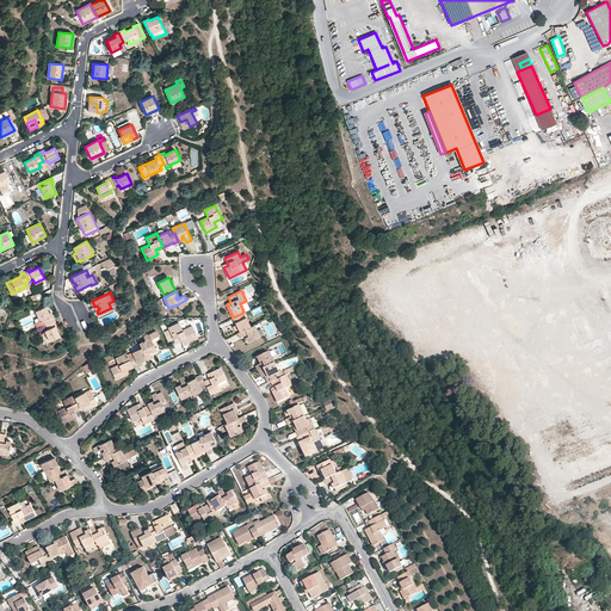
[(246,301),(240,303),(244,312),(246,312),(250,309),(246,301)]
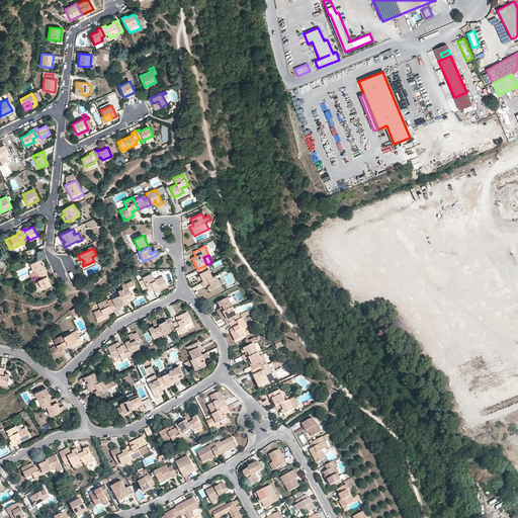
[(42,269),(41,265),(38,260),(30,264),(33,272),(29,274),(31,278),(38,275),(47,271),(45,268),(42,269)]
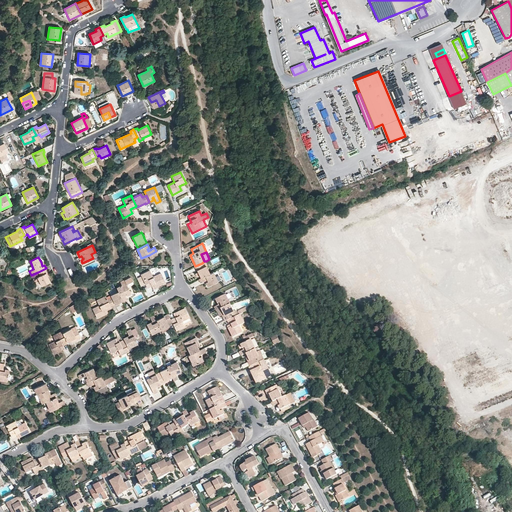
[(210,273),(206,266),(204,266),(202,263),(195,266),(198,272),(199,275),(201,278),(210,273)]
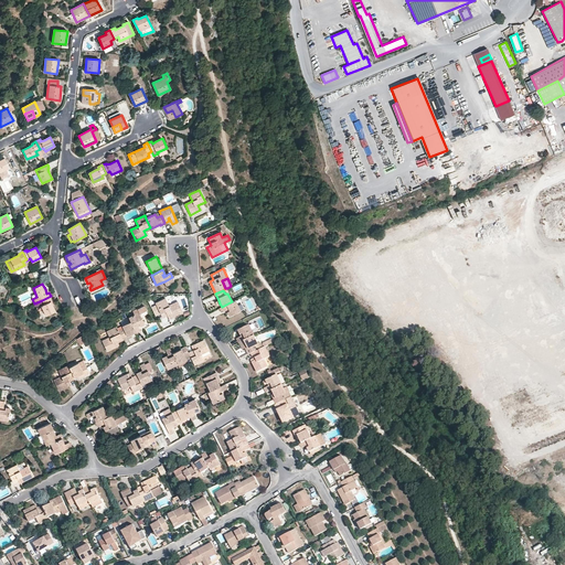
[(51,296),(42,300),(44,305),(41,306),(46,316),(55,311),(52,305),(51,301),(53,300),(51,296)]
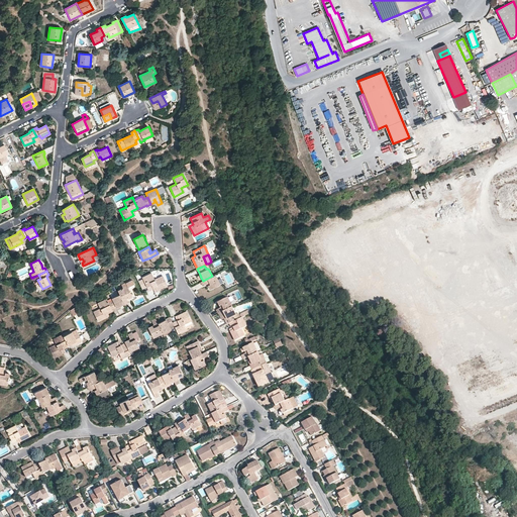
[(168,286),(163,276),(154,280),(151,274),(142,278),(148,291),(150,290),(153,289),(154,292),(168,286)]
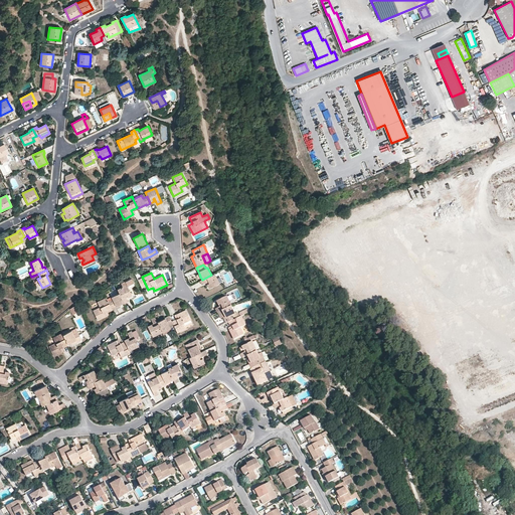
[(206,283),(208,282),(209,284),(207,284),(208,288),(218,283),(214,274),(211,275),(202,280),(200,281),(202,285),(206,283)]
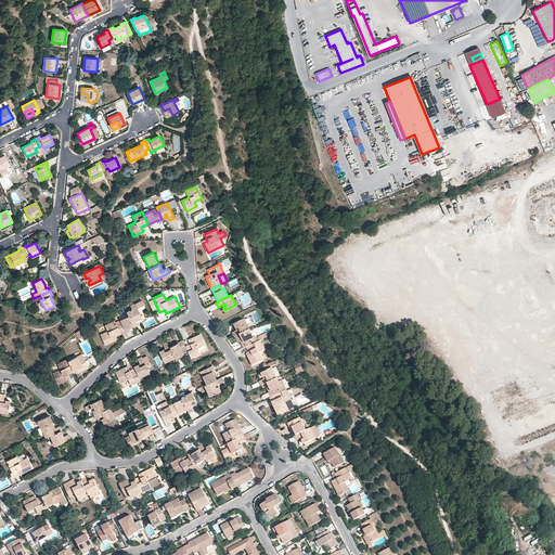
[(141,299),(130,305),(132,309),(127,312),(128,315),(133,325),(134,327),(138,325),(136,321),(134,319),(137,318),(138,320),(142,318),(137,308),(143,305),(141,299)]
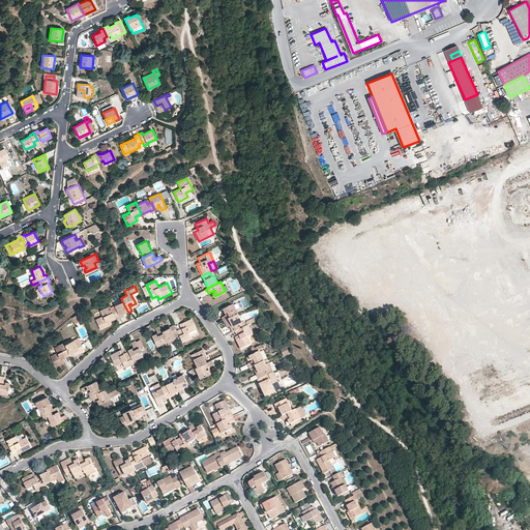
[(122,301),(114,305),(115,308),(111,310),(115,317),(127,311),(122,301)]
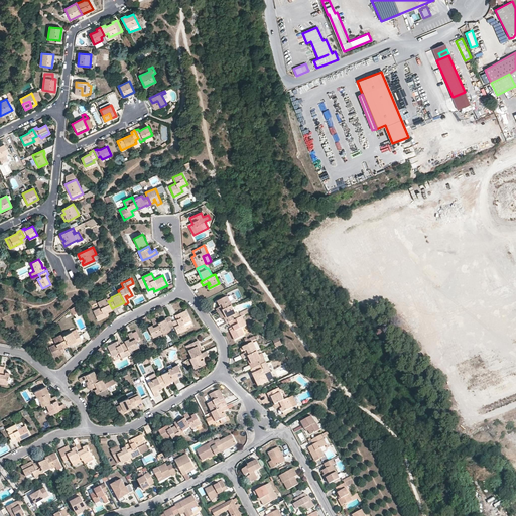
[(220,305),(222,304),(223,306),(221,307),(217,309),(218,313),(223,310),(232,306),(233,306),(228,297),(218,301),(220,305)]
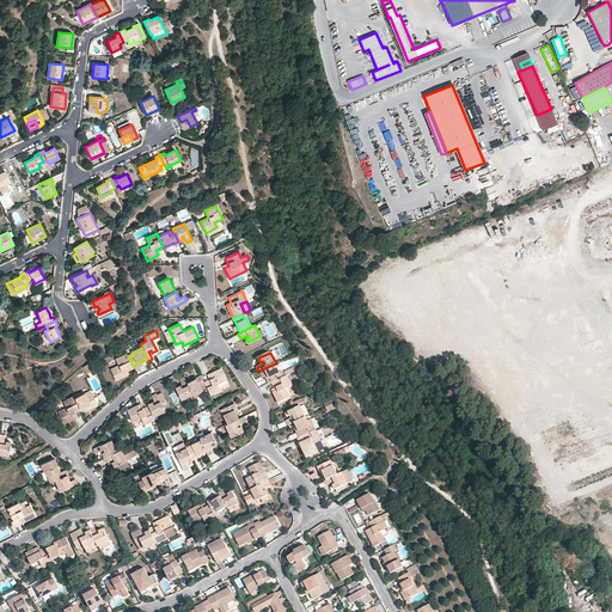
[(126,354),(116,359),(118,365),(111,368),(116,380),(129,374),(128,371),(133,368),(133,366),(128,357),(126,354)]
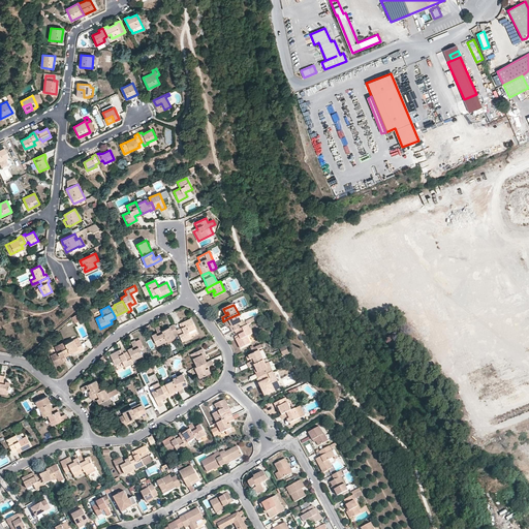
[(228,318),(230,322),(231,324),(229,325),(232,332),(235,331),(242,328),(241,327),(245,324),(243,321),(242,321),(238,314),(228,318)]
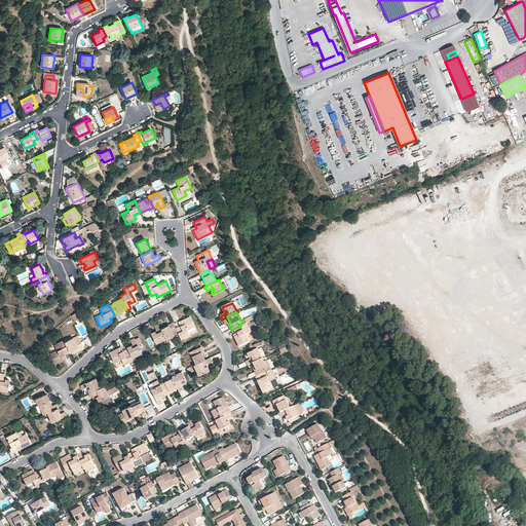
[(190,335),(187,329),(194,326),(189,316),(180,321),(182,325),(180,326),(176,328),(177,330),(181,339),(190,335)]
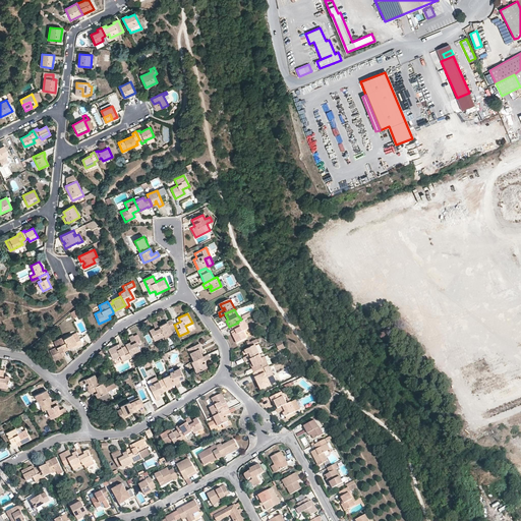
[(167,322),(159,326),(164,335),(171,331),(171,330),(171,329),(175,327),(174,325),(171,320),(167,322)]
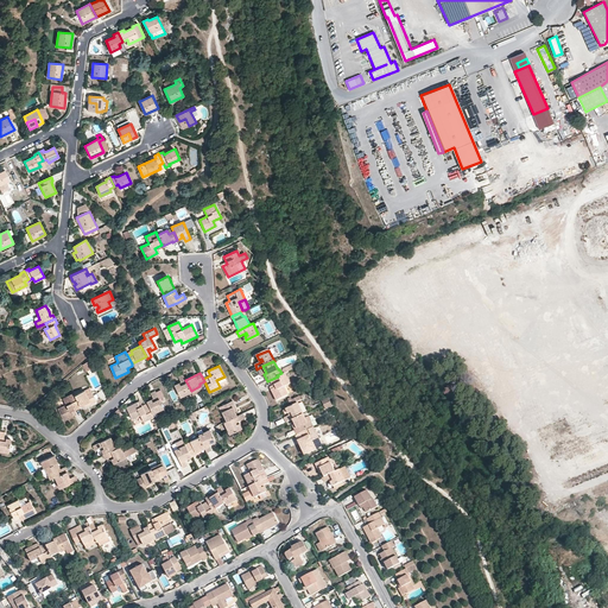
[(284,386),(290,384),(285,373),(278,377),(270,380),(273,385),(274,385),(276,387),(271,390),(277,400),(287,394),(284,386)]
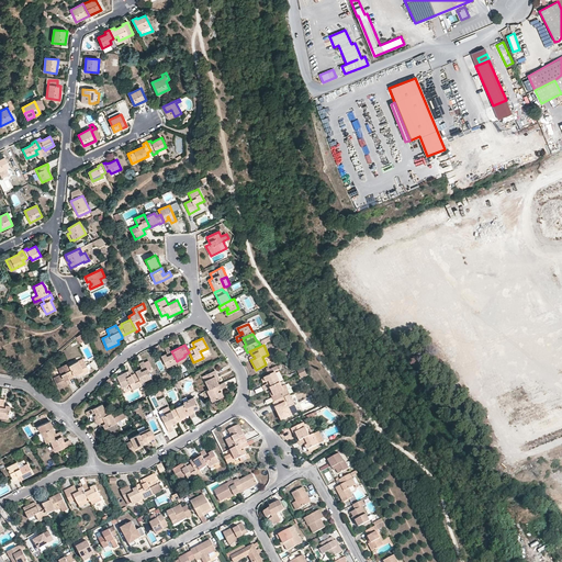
[(167,352),(168,355),(167,356),(165,353),(161,356),(166,367),(177,362),(177,361),(171,351),(169,346),(165,348),(167,352)]
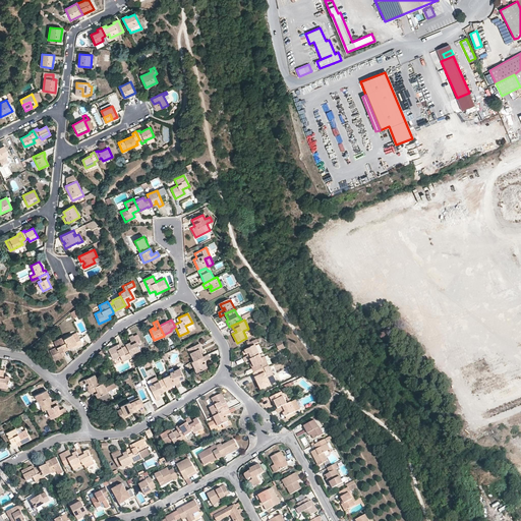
[(244,331),(248,338),(253,336),(249,329),(244,331)]
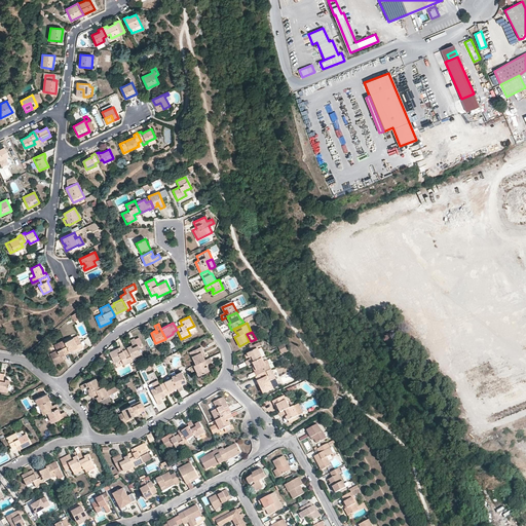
[(83,346),(77,336),(65,342),(70,352),(74,350),(76,348),(77,349),(83,346)]
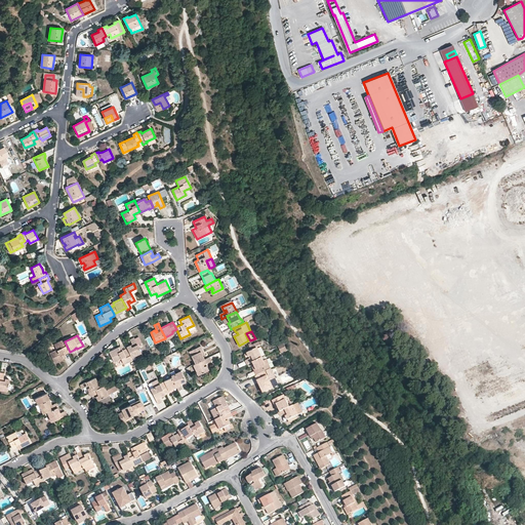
[(132,344),(133,346),(131,347),(130,345),(126,347),(127,348),(131,357),(142,353),(135,339),(134,337),(130,339),(132,344)]
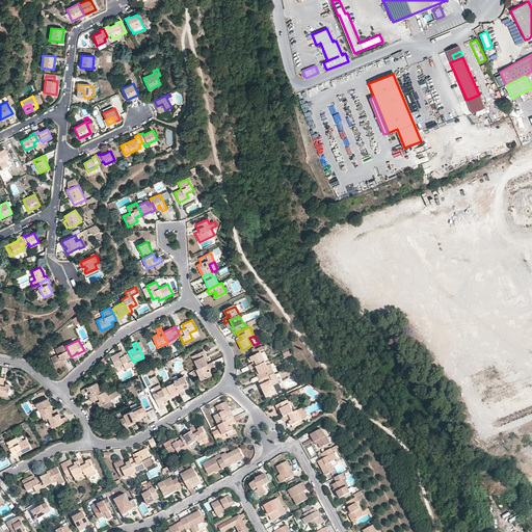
[(64,344),(55,348),(57,354),(51,357),(55,367),(64,363),(62,358),(64,357),(65,358),(71,356),(65,346),(64,344)]
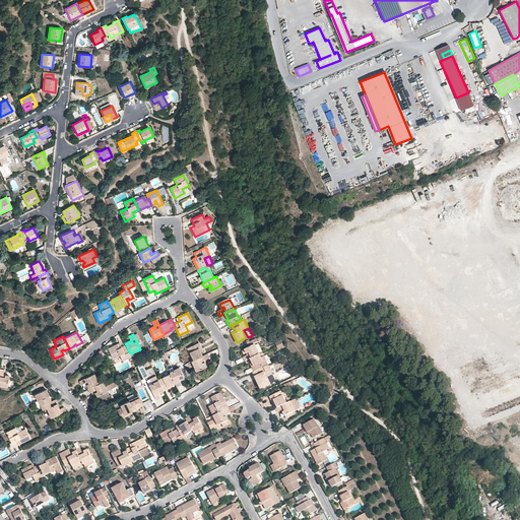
[(202,355),(201,351),(200,349),(201,348),(198,342),(188,348),(190,352),(190,351),(193,360),(202,355)]
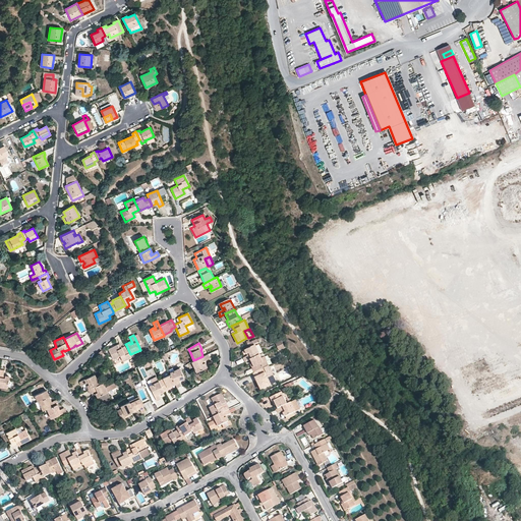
[(259,355),(264,353),(258,343),(255,345),(259,355)]
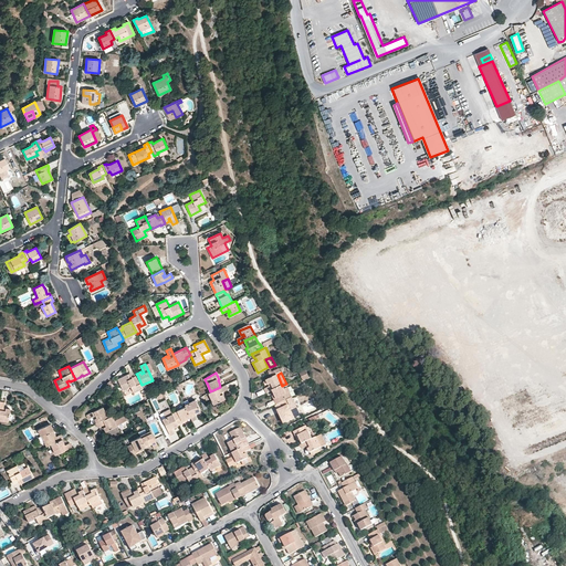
[(137,375),(132,377),(129,378),(127,375),(117,379),(123,390),(130,387),(133,392),(143,387),(142,385),(137,375)]
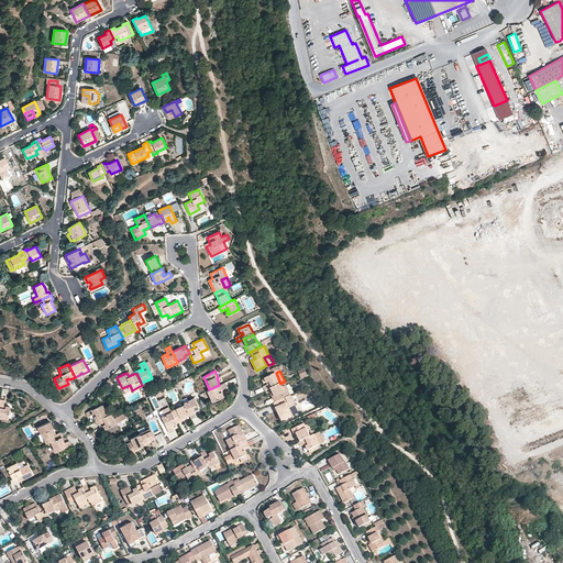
[(271,388),(280,384),(276,373),(265,378),(267,383),(269,382),(271,384),(268,384),(263,386),(265,390),(271,388)]
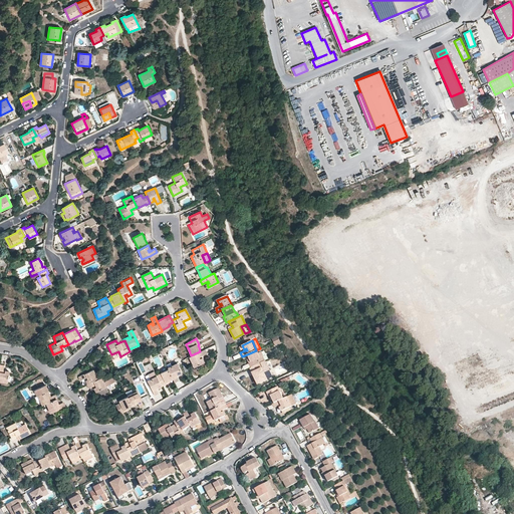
[(205,348),(200,351),(191,355),(189,356),(194,366),(204,362),(202,357),(200,358),(199,356),(201,355),(207,353),(205,348)]
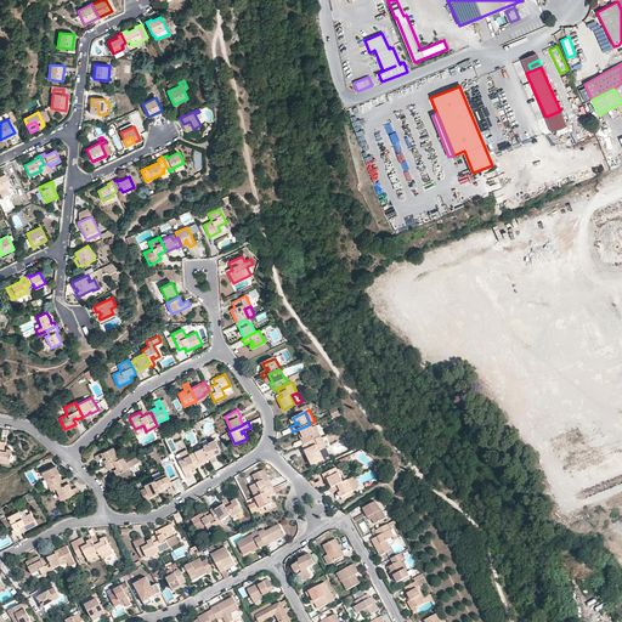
[(318,431),(316,427),(312,428),(310,424),(299,429),(301,434),(303,436),(300,437),(304,445),(315,440),(321,436),(317,431),(318,431)]
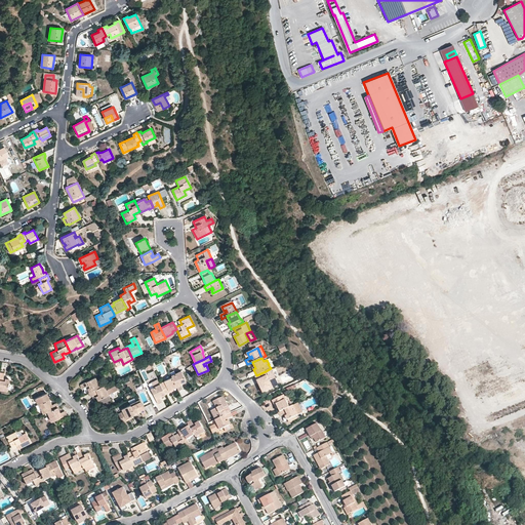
[(271,368),(266,371),(259,373),(261,378),(263,380),(258,382),(263,392),(273,387),(270,380),(275,377),(276,377),(274,372),(273,373),(271,368)]
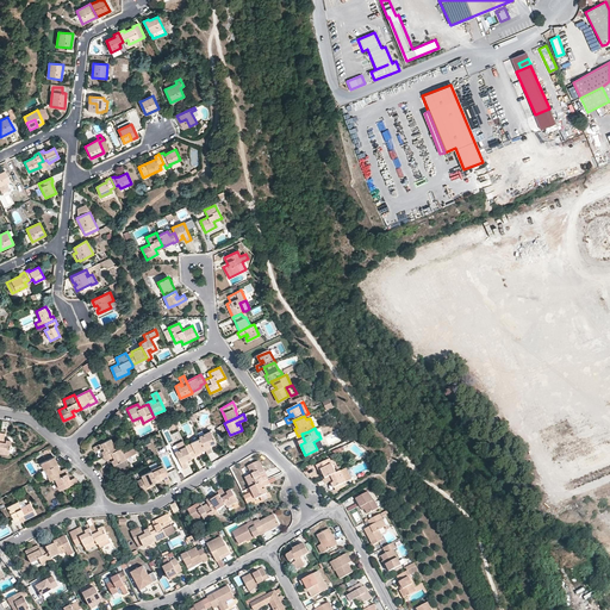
[(5,442),(4,442),(4,440),(5,434),(0,431),(0,452),(8,453),(11,441),(6,440),(5,442)]
